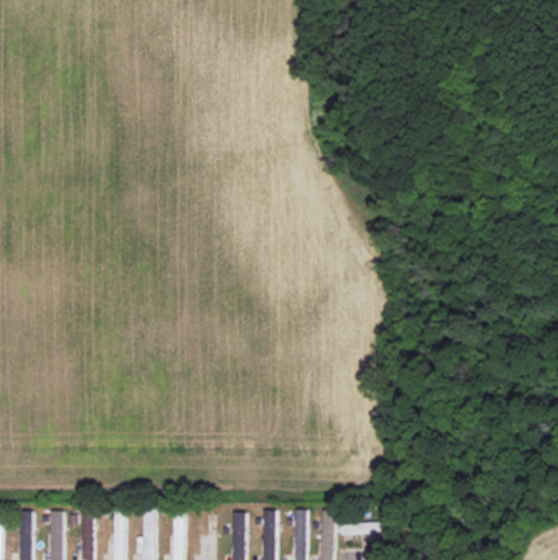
[(123,559),(124,510),(113,509),(112,559),(123,559)]
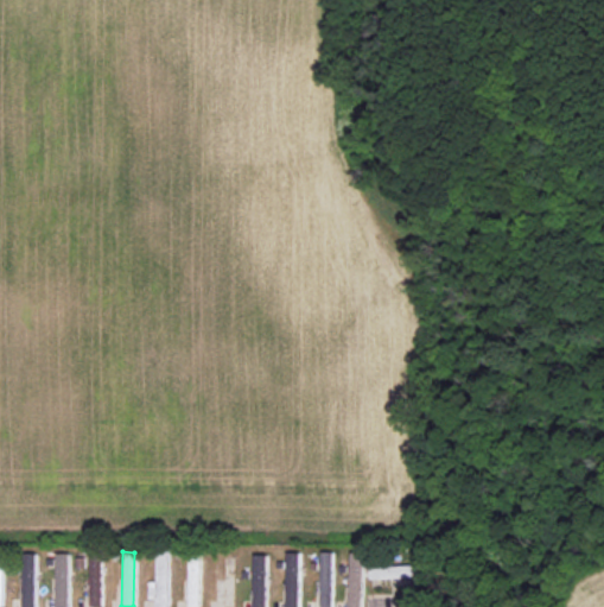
[(297,554),(284,554),(285,573),(298,573),(297,554)]
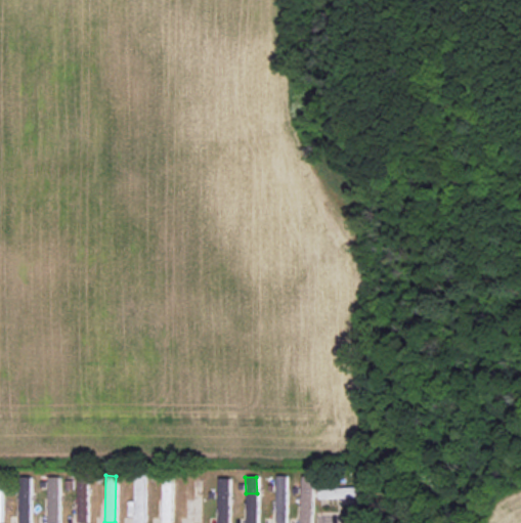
[(285,477),(274,477),(275,503),(286,503),(285,477)]
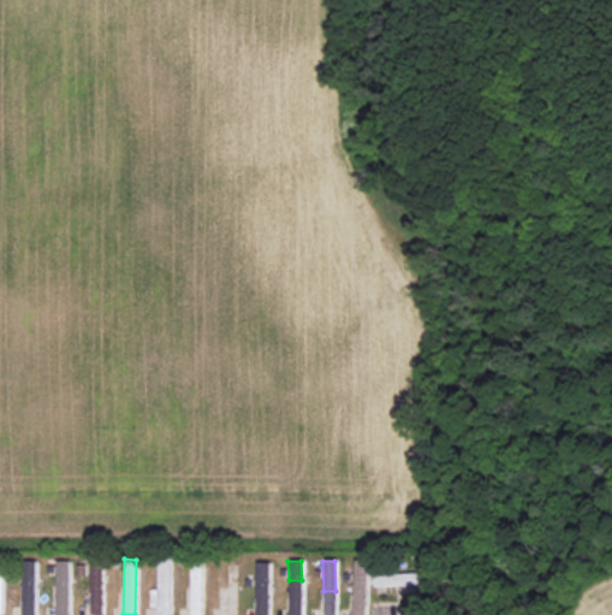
[(367,575),(367,562),(355,561),(355,575),(367,575)]
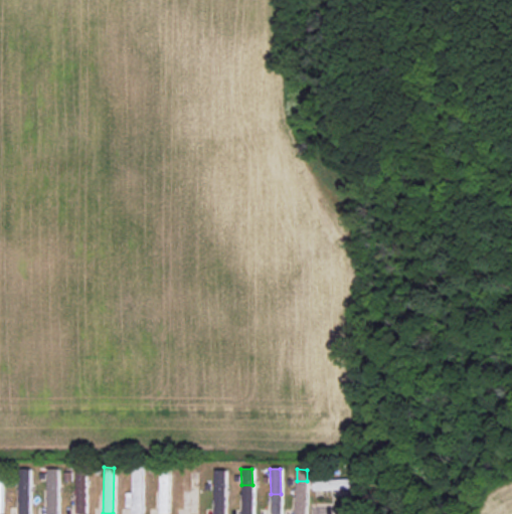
[(29,513),(29,470),(18,470),(17,513),(29,513)]
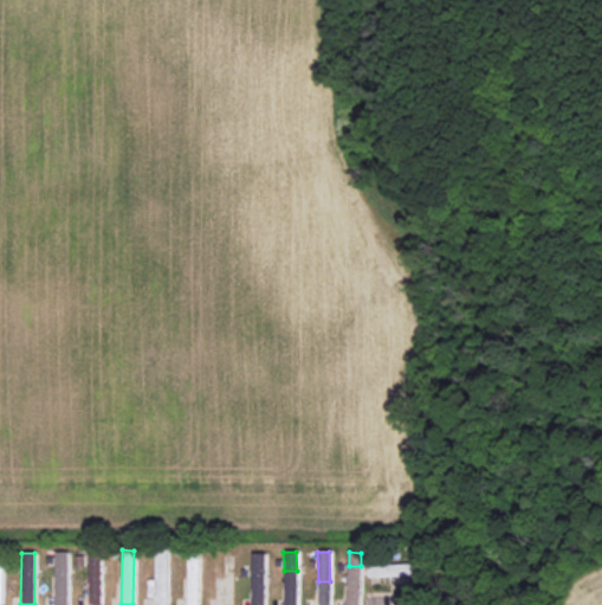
[(54,553),(53,604),(66,604),(68,553),(54,553)]
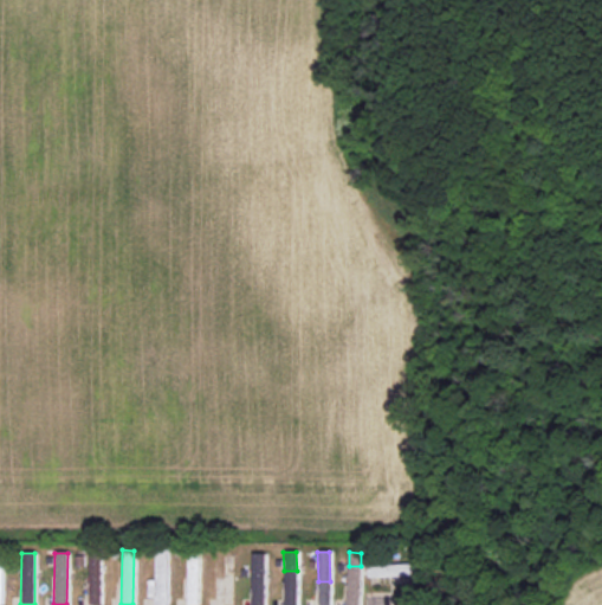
[(263,604),(265,554),(251,554),(250,604),(263,604)]
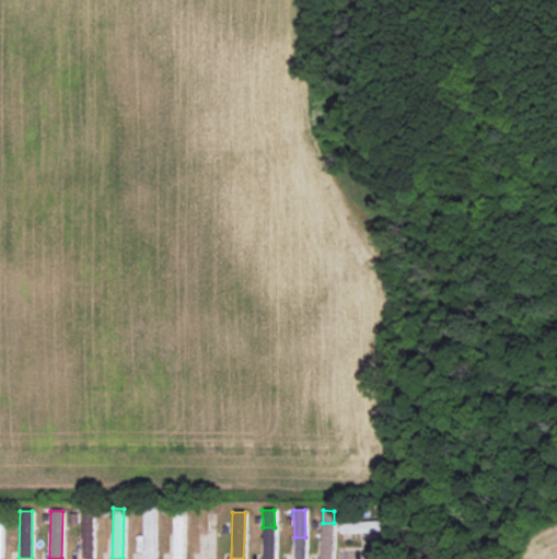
[(360,533),(360,538),(385,537),(384,521),(338,524),(339,534),(360,533)]
